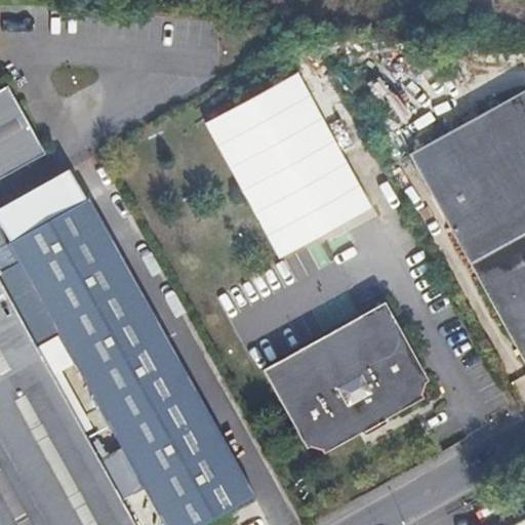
[(292,76),(204,125),(274,250),(362,201),(292,76)]
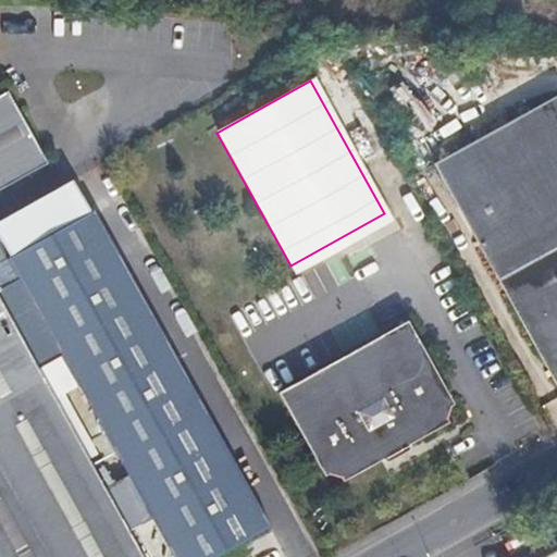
[(13,94),(0,100),(0,193),(51,164),(13,94)]
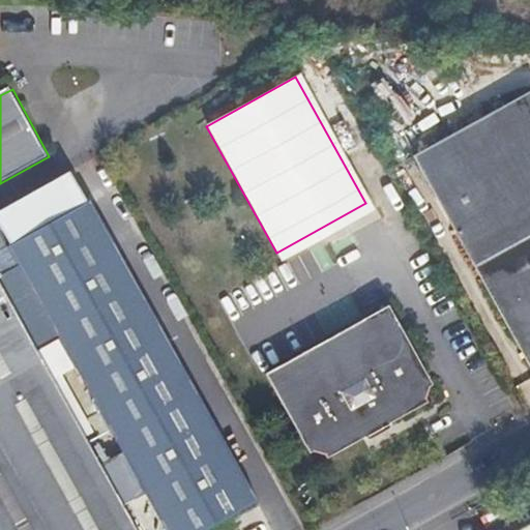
[(529,95),(414,160),(529,364),(529,95)]
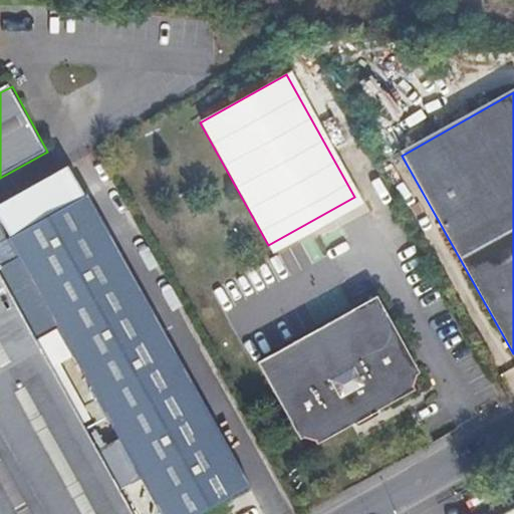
[(202,513),(250,487),(87,195),(6,240),(159,513),(202,513)]
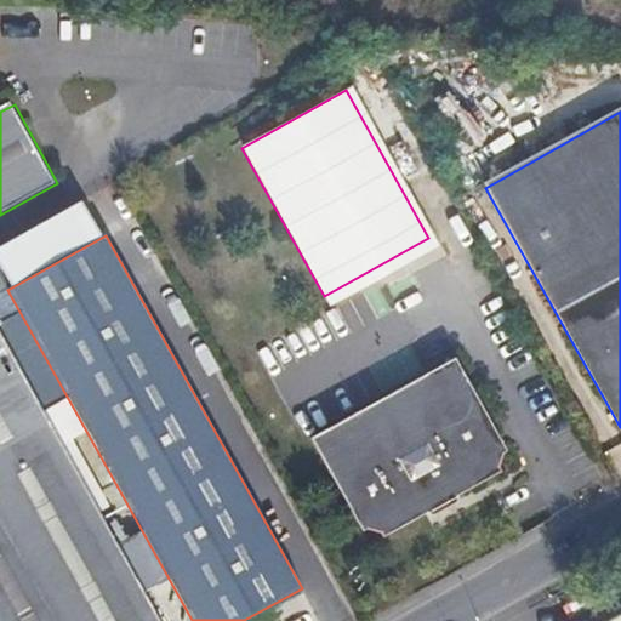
[(160,620),(0,335),(0,620),(160,620)]
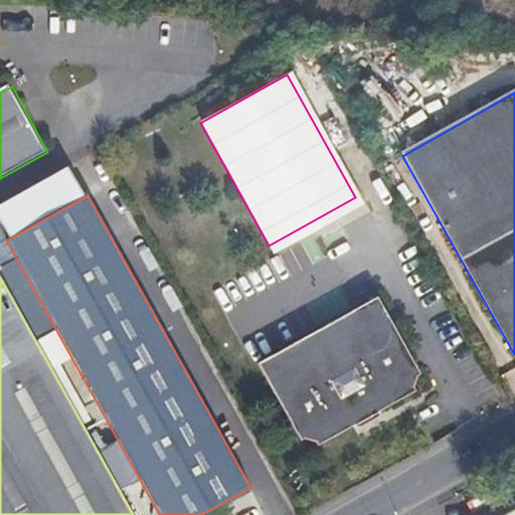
[(373,295),(256,364),(307,454),(414,392),(419,373),(373,295)]
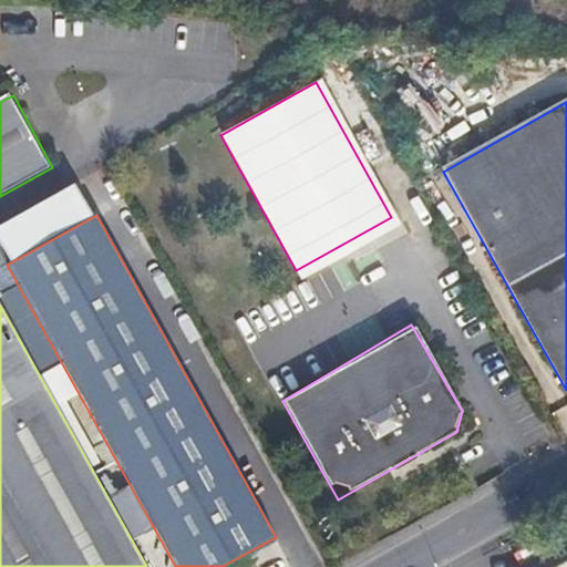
[(566,566),(566,557),(548,566),(566,566)]
